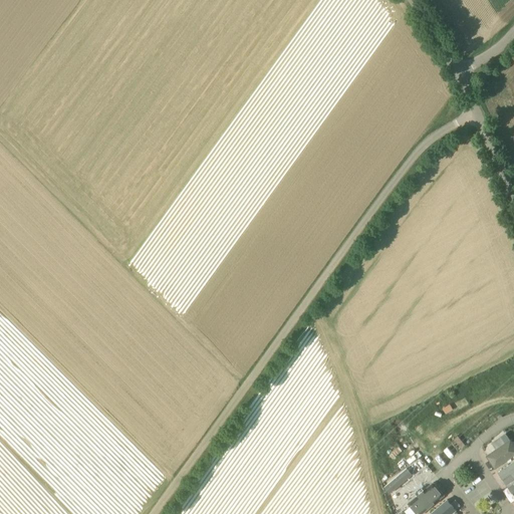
[(451,441),(455,450),(465,445),(461,436),(451,441)]
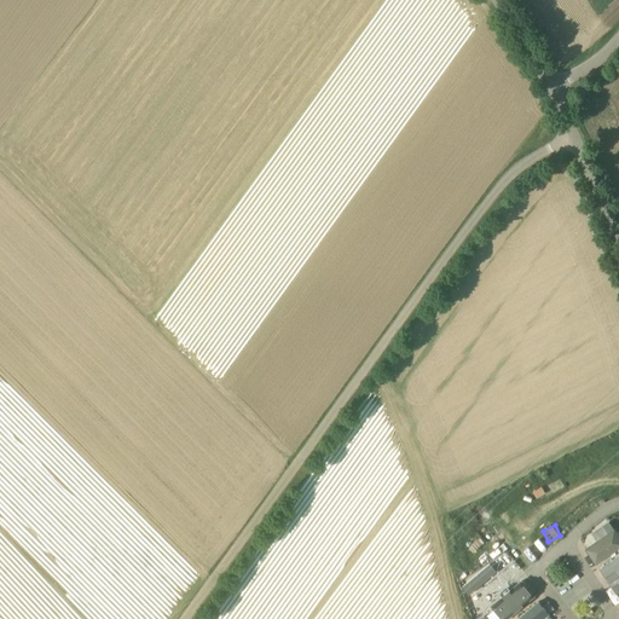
[(599,537),(606,531),(602,526),(595,532),(599,537)]
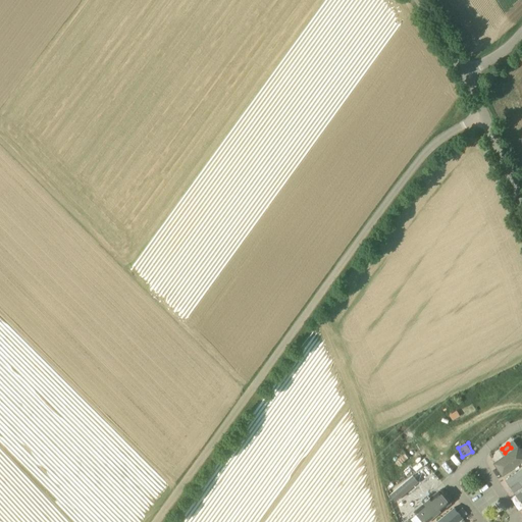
[(521,458),(521,453),(517,446),(493,461),(501,472),(521,458)]
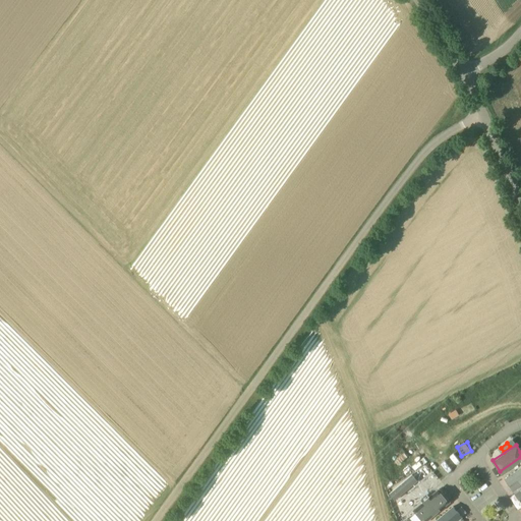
[(512,488),(520,481),(520,463),(503,476),(512,488)]
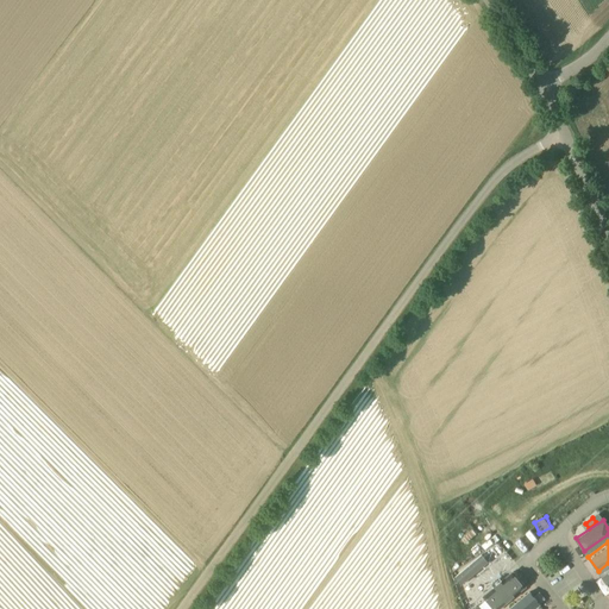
[(493,608),(522,582),(512,570),(482,595),(493,608)]
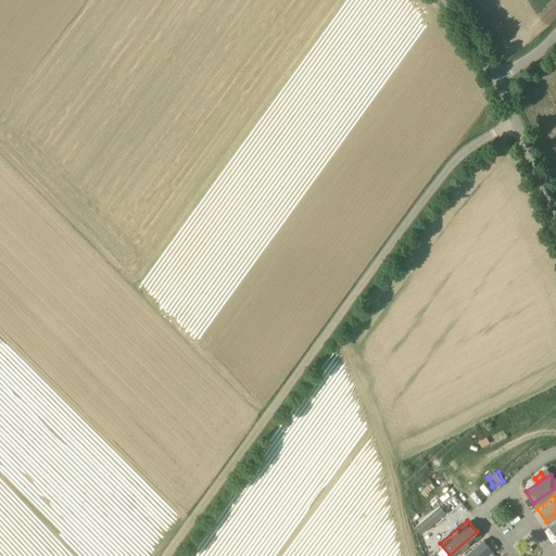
[(485,555),(493,551),(482,539),(460,555),(485,555)]
